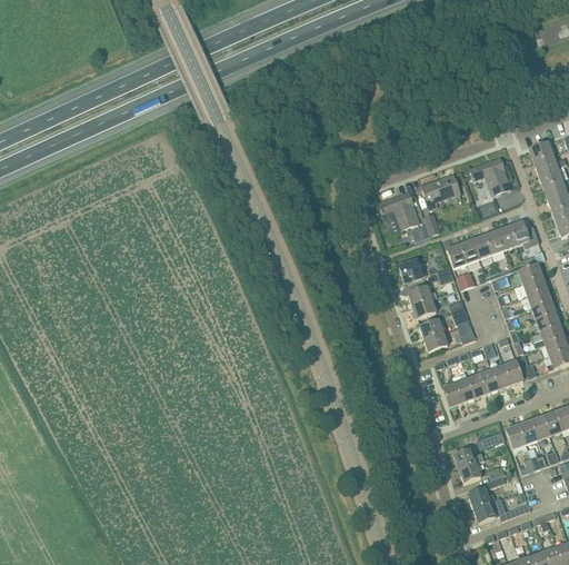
[(529,148),(533,161),(552,155),(548,141),(529,148)]
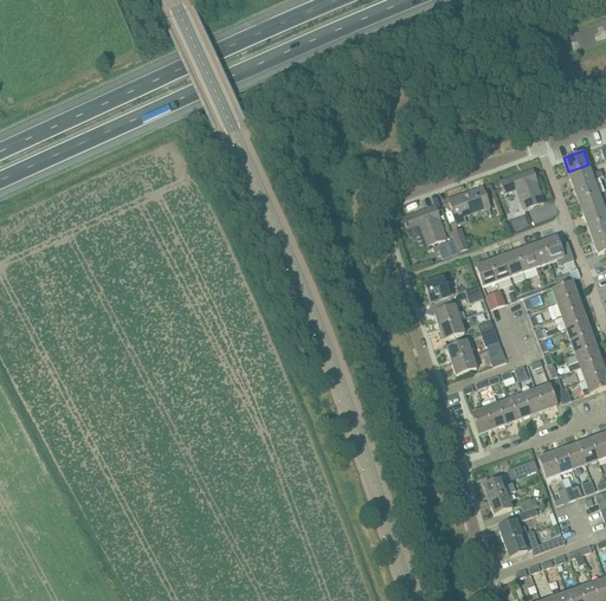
[(568,172),(573,186),(600,176),(599,175),(603,174),(600,167),(591,170),(588,165),(568,172)]
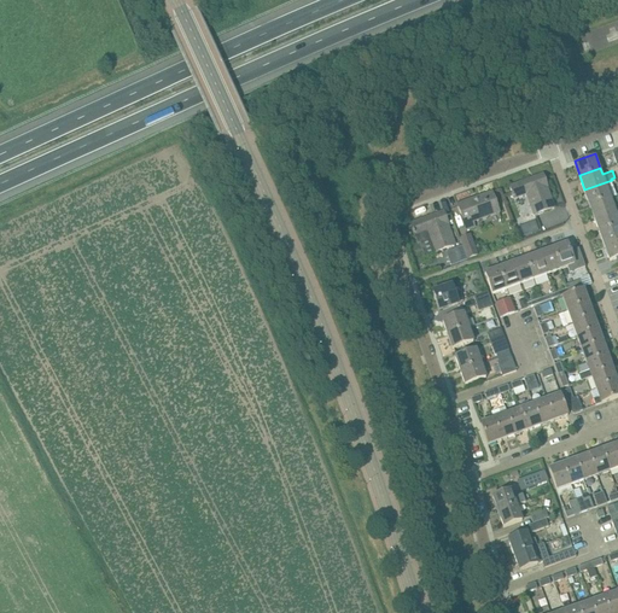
[(530,180),(529,175),(509,182),(512,190),(511,190),(513,193),(514,194),(526,191),(534,211),(554,204),(547,184),(548,182),(544,175),(530,180)]
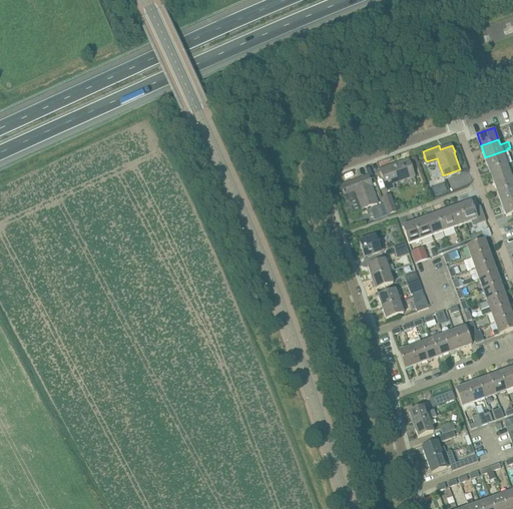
[(485,157),(489,168),(507,162),(512,159),(508,149),(485,157)]
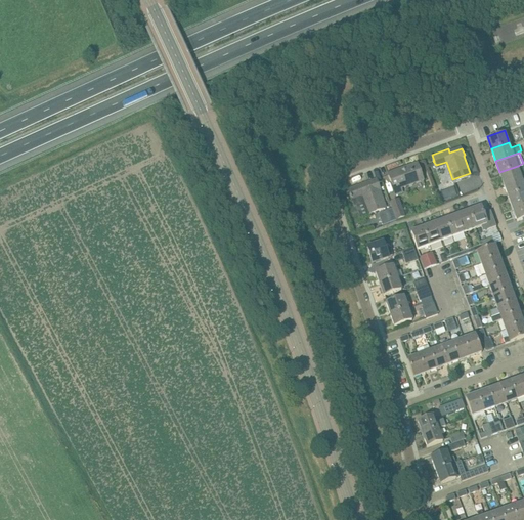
[(401,184),(423,177),(417,160),(388,171),(395,191),(402,188),(401,184)]
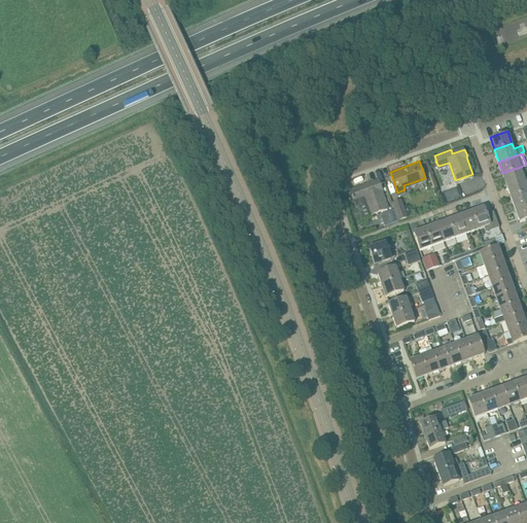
[(525,178),(521,167),(502,173),(507,184),(525,178)]
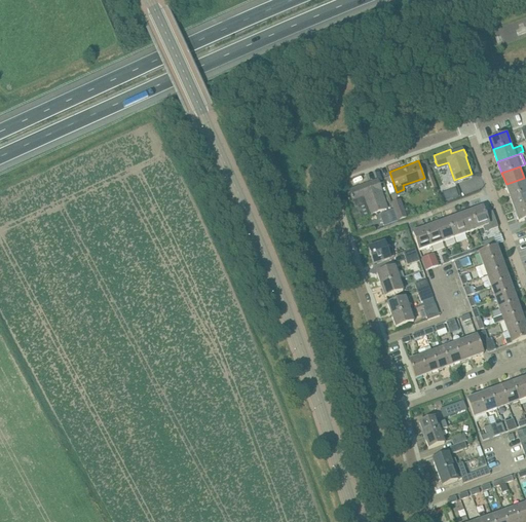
[(366,181),(349,187),(351,193),(350,193),(351,196),(352,196),(353,197),(355,204),(366,200),(370,212),(387,206),(381,188),(381,187),(378,177),(377,177),(378,181),(367,185),(366,181)]
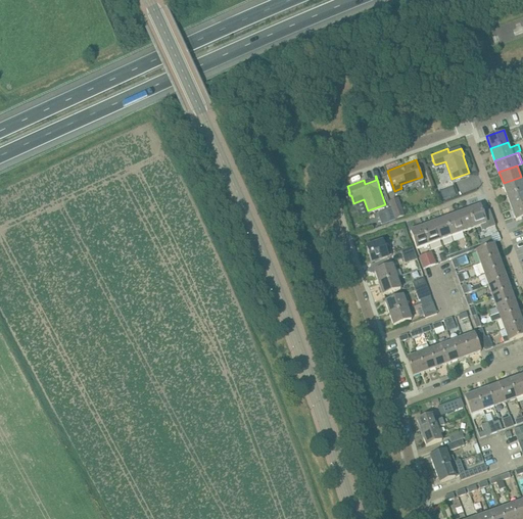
[(522,176),(521,177),(504,183),(508,194),(522,188),(522,182),(522,181),(522,176)]
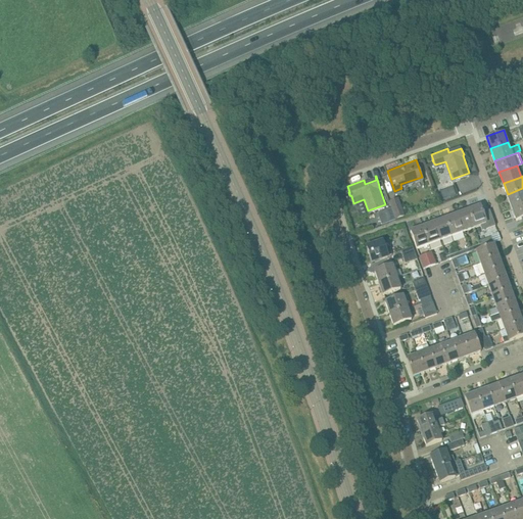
[(522,188),(508,194),(512,206),(522,201),(522,188)]
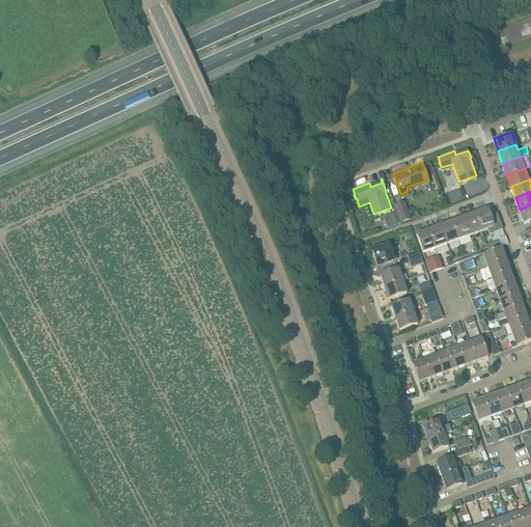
[(404,198),(395,201),(401,219),(410,216),(404,198)]
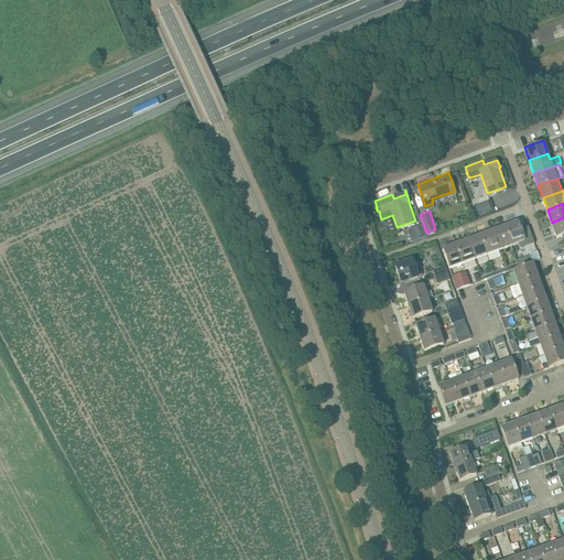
[(563,217),(552,223),(556,235),(562,233),(563,238),(563,217)]
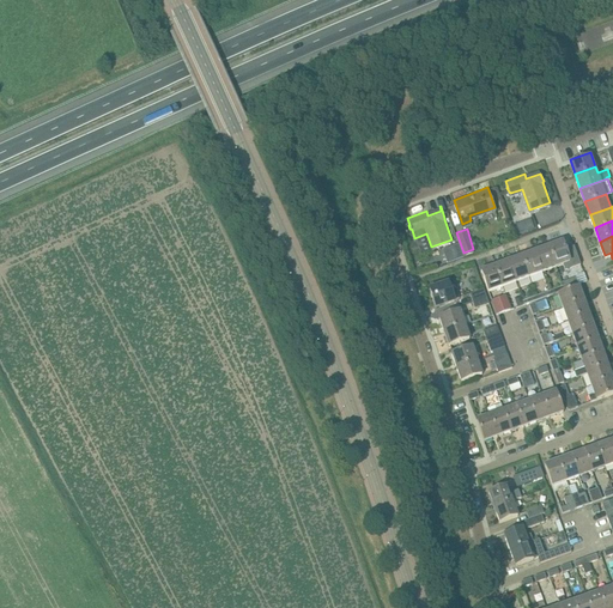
[(563,237),(548,243),(556,263),(563,261),(565,266),(571,263),(581,261),(574,243),(565,245),(563,237)]
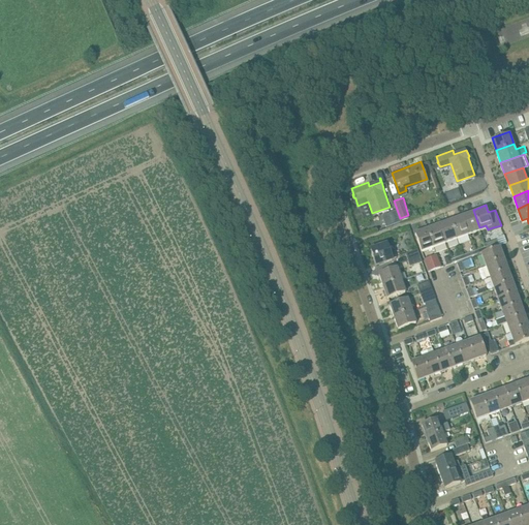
[(396,208),(382,213),(386,224),(400,219),(401,219),(396,208)]
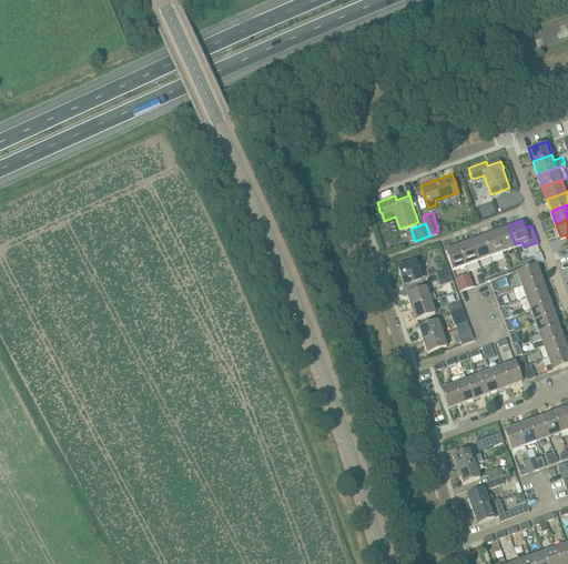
[(508,225),(496,230),(503,249),(515,244),(508,225)]
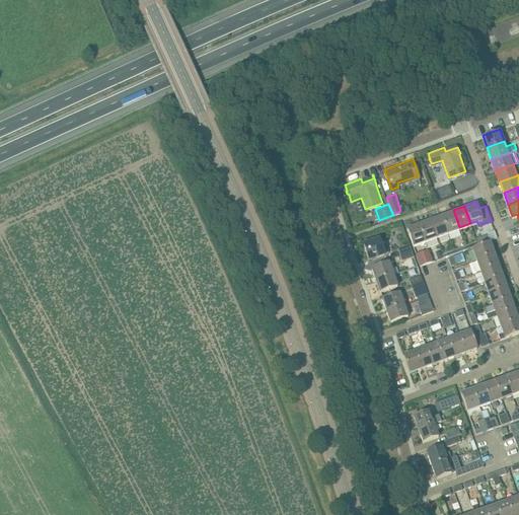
[(453,210),(442,214),(448,231),(459,227),(453,210)]
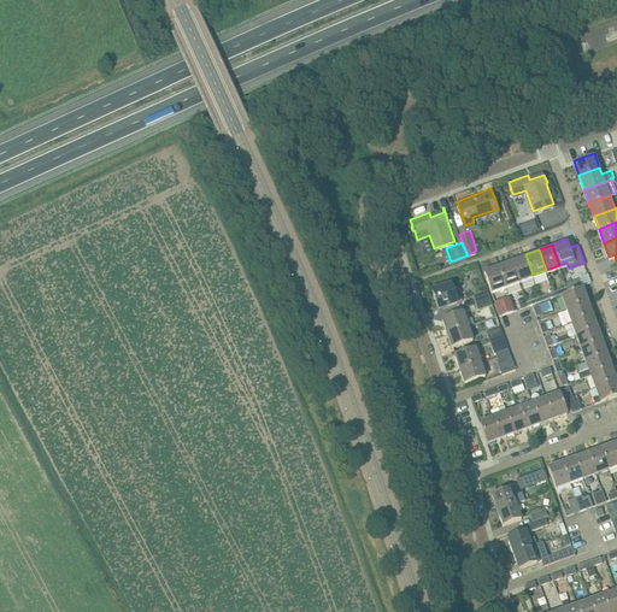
[(526,254),(511,259),(518,280),(533,275),(526,254)]
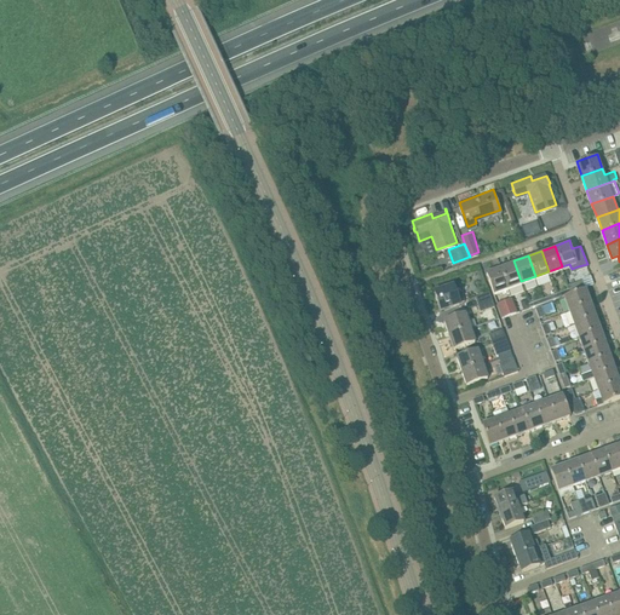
[(514,260),(500,265),(507,286),(521,281),(514,260)]
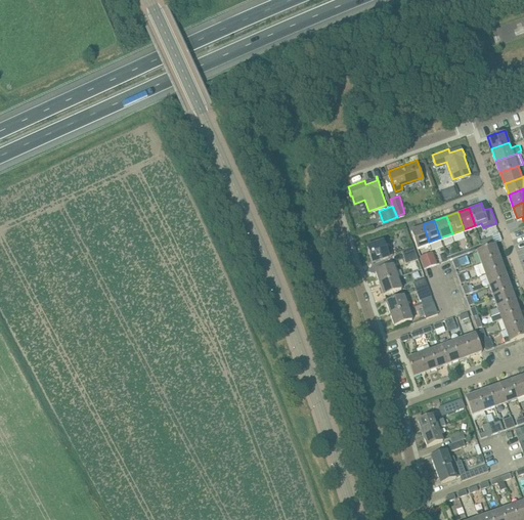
[(429,242),(423,224),(411,228),(418,246),(429,242)]
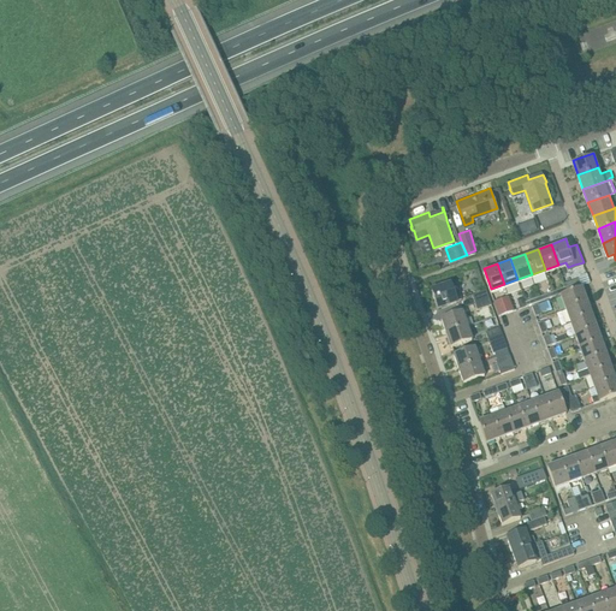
[(564,280),(566,284),(567,288),(581,283),(579,274),(564,280)]
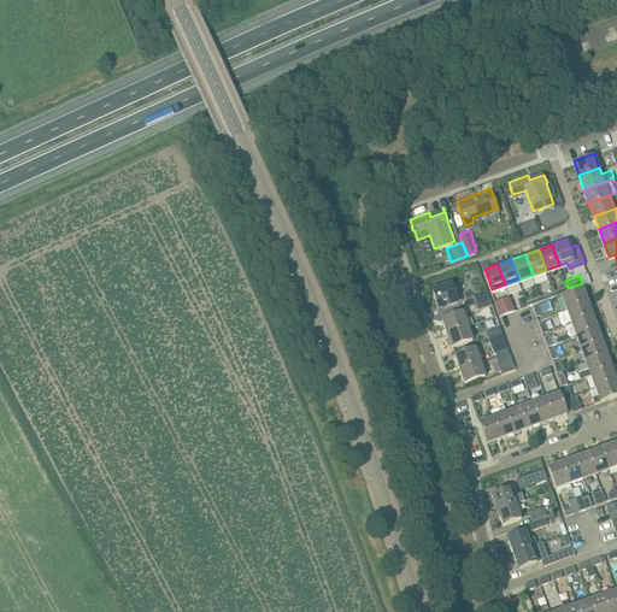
[(433,288),(439,305),(458,299),(457,298),(462,296),(459,288),(454,290),(452,281),(433,288)]
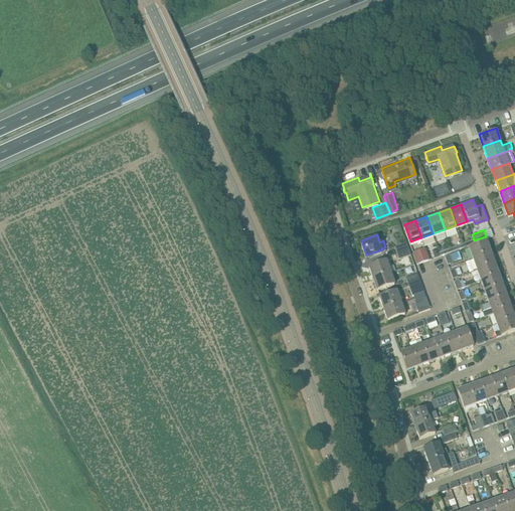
[(394,243),(396,249),(408,245),(406,239),(404,240),(403,235),(397,237),(399,242),(394,243)]
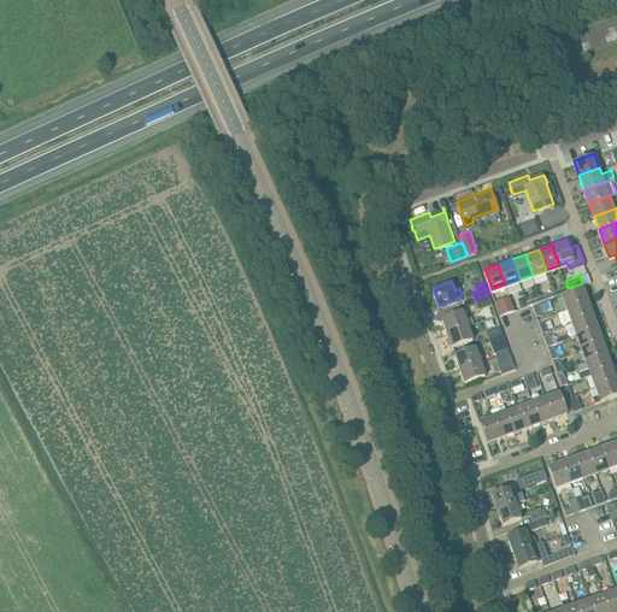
[(562,293),(566,306),(587,299),(582,286),(562,293)]
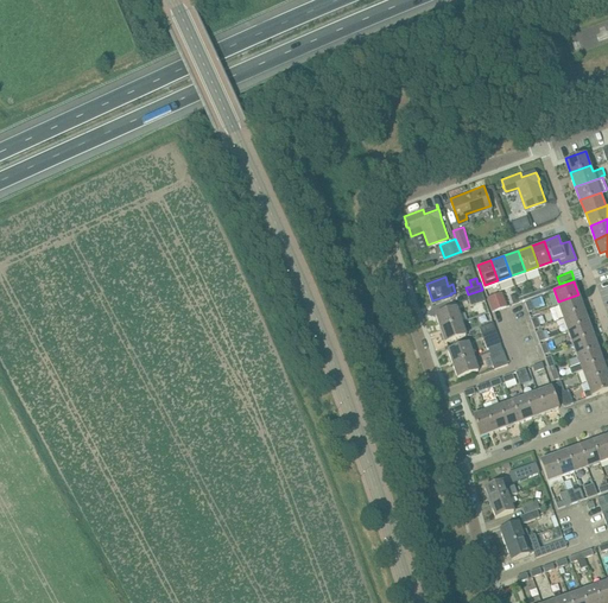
[(482,290),(468,294),(472,303),(486,298),(482,290)]
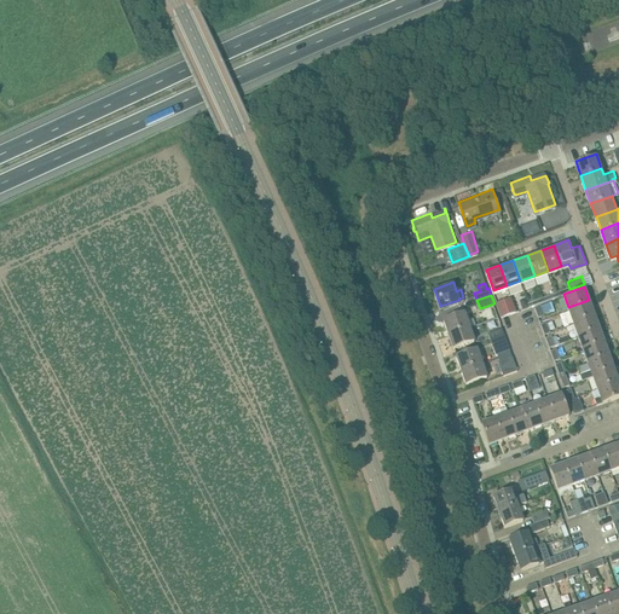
[(497,300),(502,314),(508,312),(516,308),(512,295),(497,300)]
